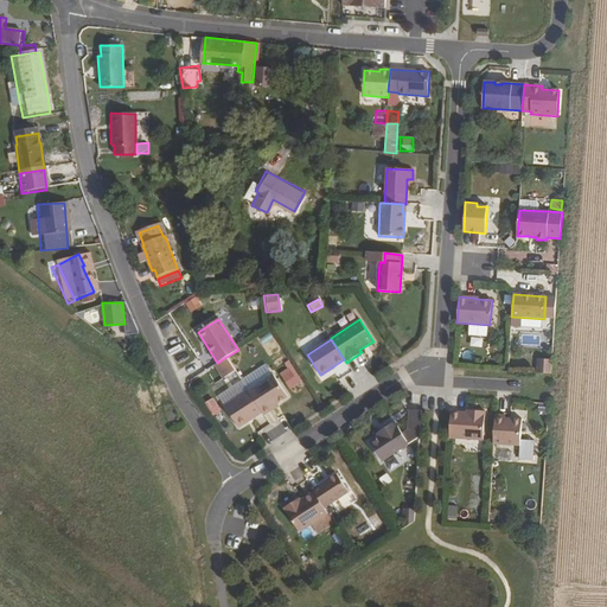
[(535,359),(534,374),(550,375),(550,359),(535,359)]
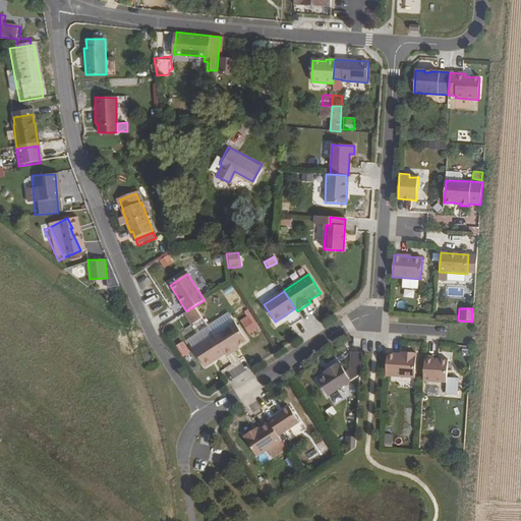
[(256,329),(249,314),(239,320),(246,334),(256,329)]
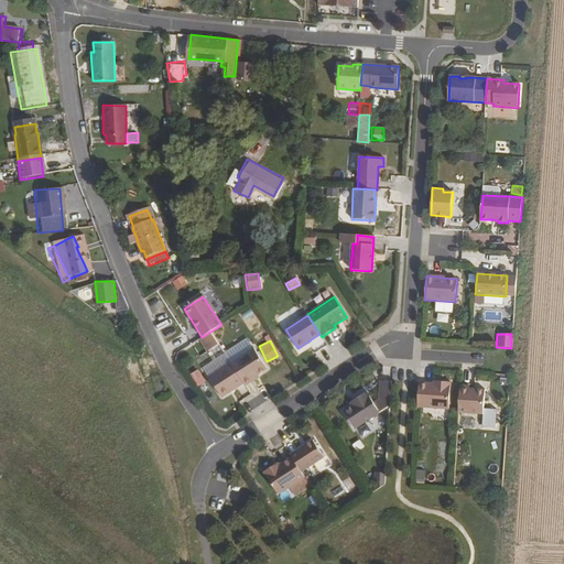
[(310,340),(297,348),(299,350),(311,342),(310,340)]
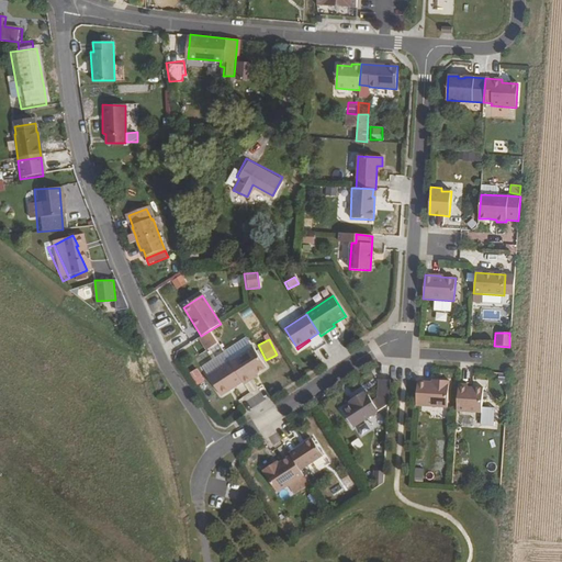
[(253,348),(229,362),(243,382),(244,384),(253,379),(251,378),(257,373),(266,368),(253,348)]
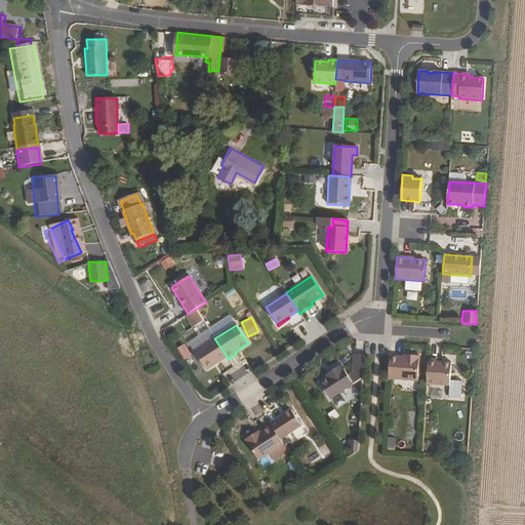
[(214,338),(194,352),(206,370),(227,357),(214,338)]
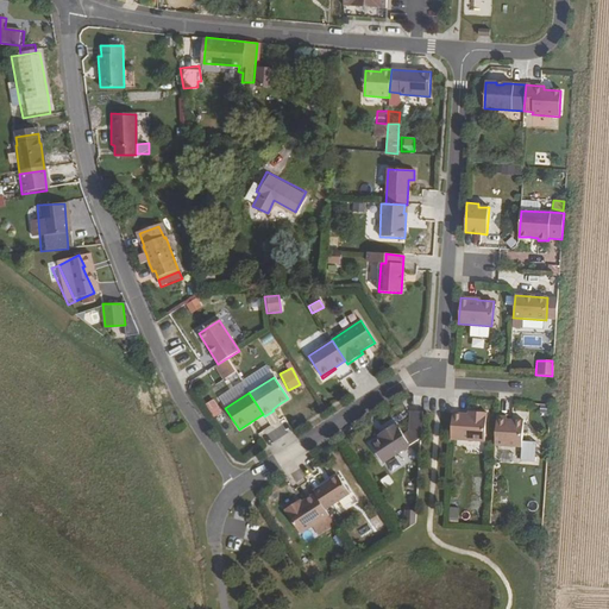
[(203,405),(212,418),(220,412),(212,399),(203,405)]
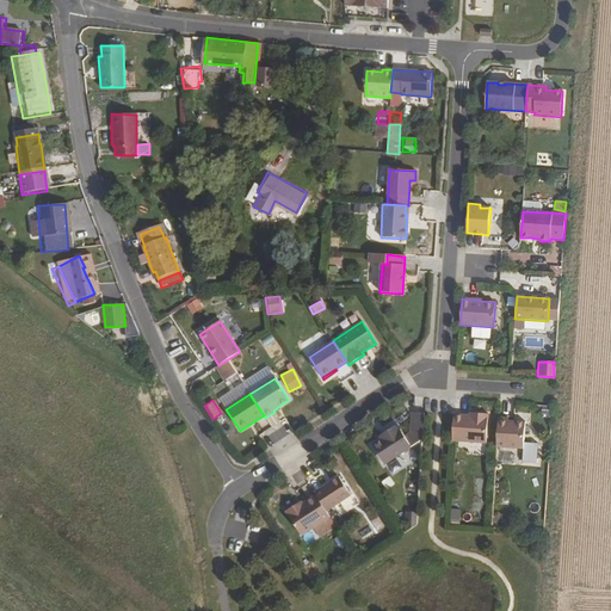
[(411,448),(423,439),(424,413),(411,412),(409,432),(403,436),(396,425),(386,433),(387,436),(381,439),(371,445),(383,464),(411,448)]
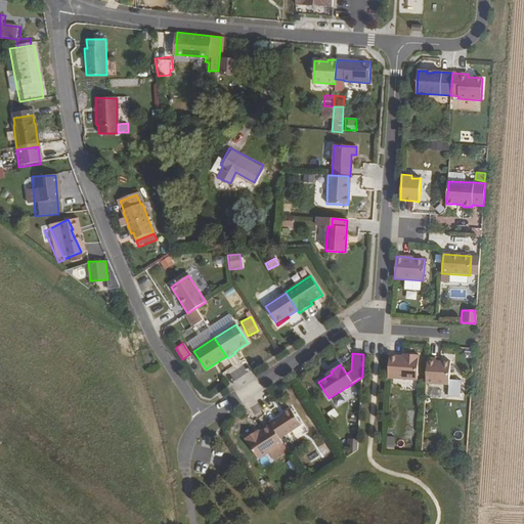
[(403,357),(389,356),(388,378),(417,380),(419,355),(408,354),(407,357),(403,357)]
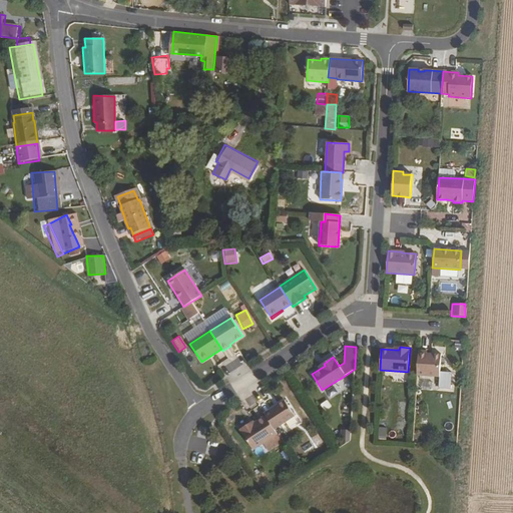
[(427,352),(419,351),(417,375),(439,377),(441,355),(427,354),(427,352)]
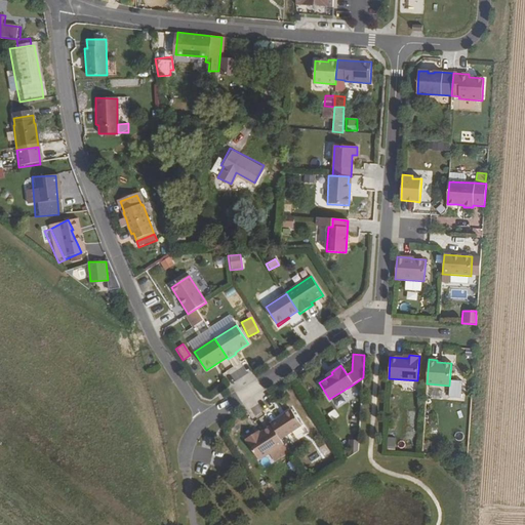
[(245,365),(232,372),(235,379),(248,371),(245,365)]
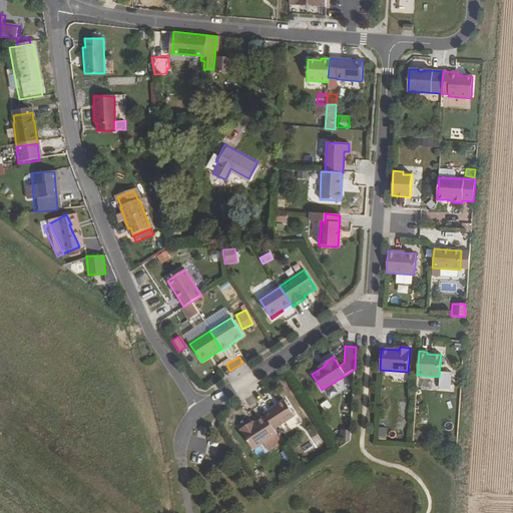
[(285,401),(264,414),(274,430),(295,417),(285,401)]
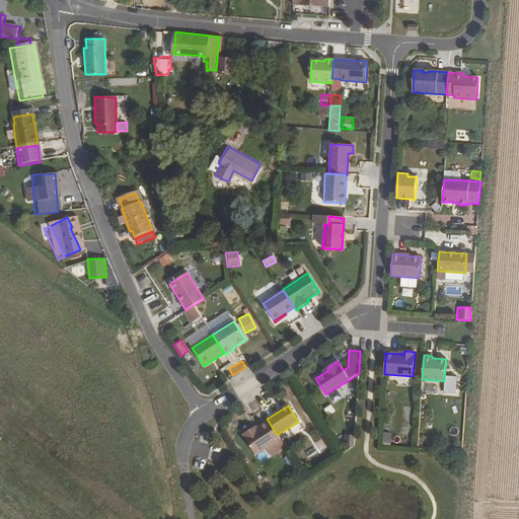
[(423,421),(432,420),(430,409),(422,410),(423,421)]
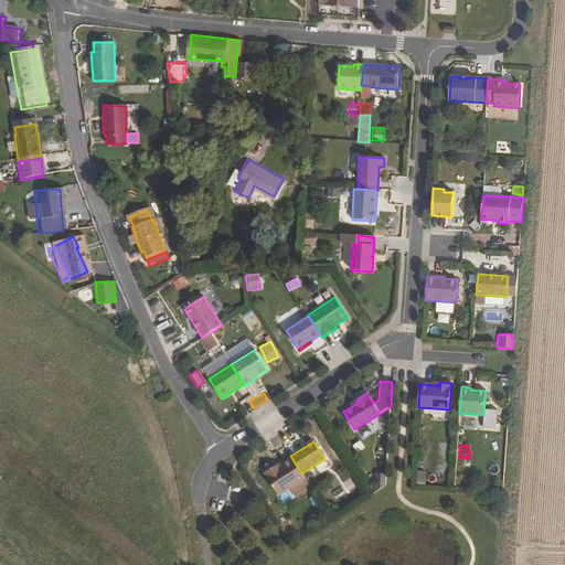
[(274,467),(264,473),(278,496),(305,479),(301,473),(292,458),(279,467),(275,469),(274,467)]
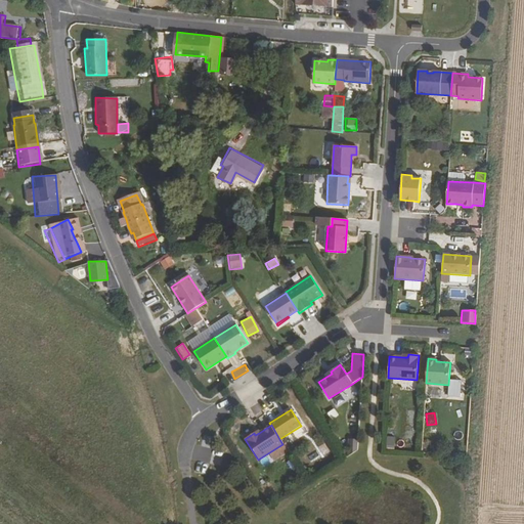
[(385,436),(385,448),(394,448),(394,436),(385,436)]
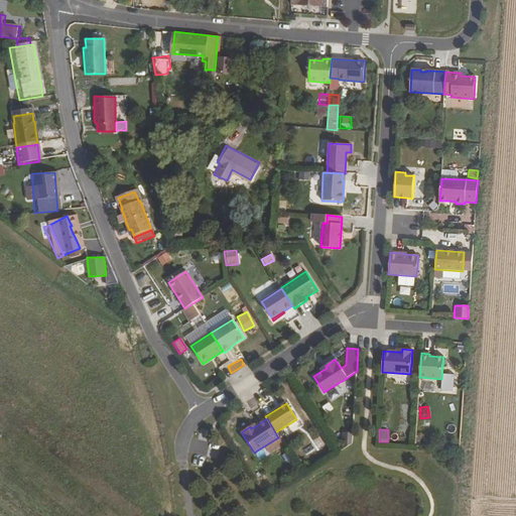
[(352,444),(353,433),(344,432),(343,450),(352,444)]
